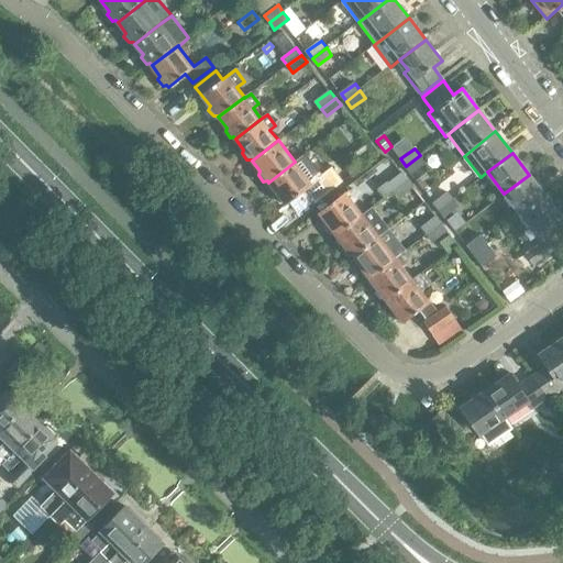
[(312,205),(342,181),(331,167),(321,175),(305,154),(295,162),(268,183),(277,194),(275,197),(279,203),(284,202),(285,205),(289,201),(297,213),(310,202),(312,205)]
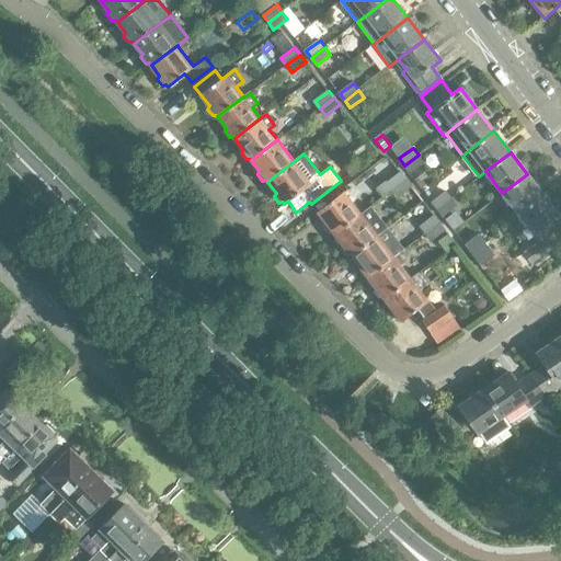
[(424,162),(419,155),(404,165),(410,172),(424,162)]
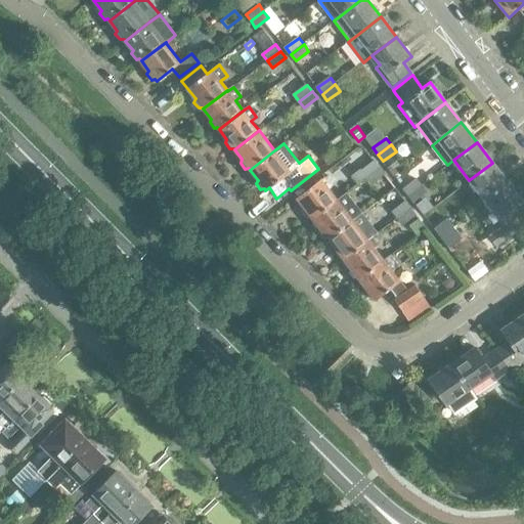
[(329,153),(322,158),(328,165),(335,160),(329,153)]
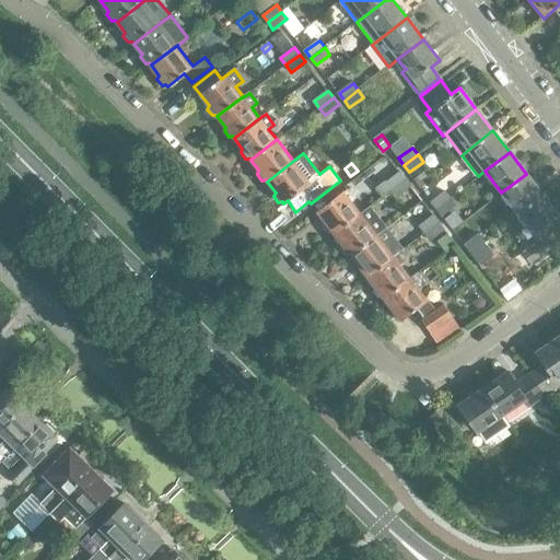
[(393,190),(406,179),(401,173),(387,183),(393,190)]
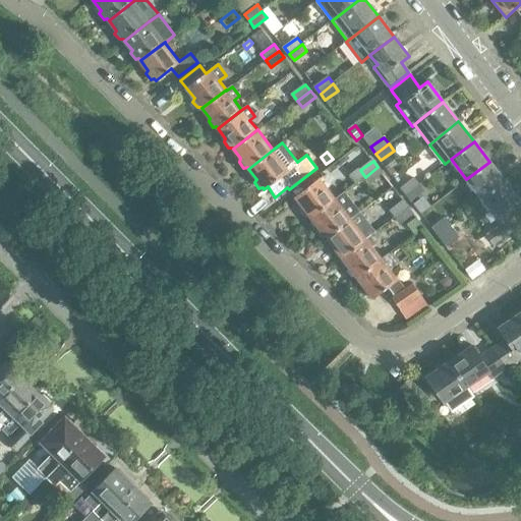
[(389,165),(385,167),(391,175),(402,166),(399,161),(391,168),(389,165)]
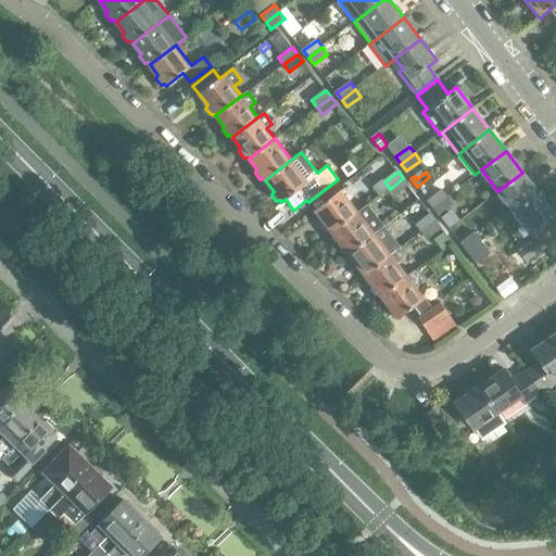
[(522,173),(497,191),(514,213),(539,193),(522,173)]
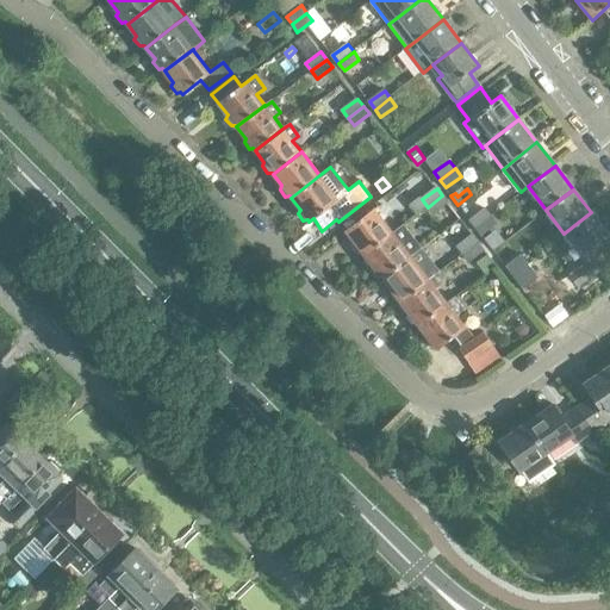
[(448,204),(442,195),(428,207),(433,215),(448,204)]
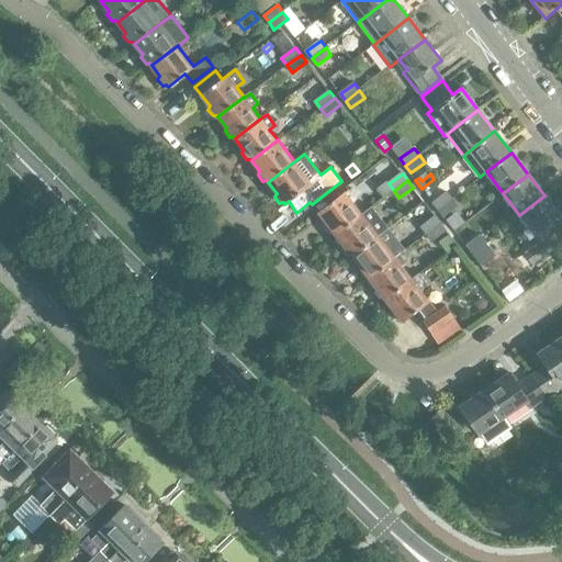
[(335,235),(361,215),(345,192),(318,213),(326,224),(324,227),(329,234),(334,234),(335,235)]
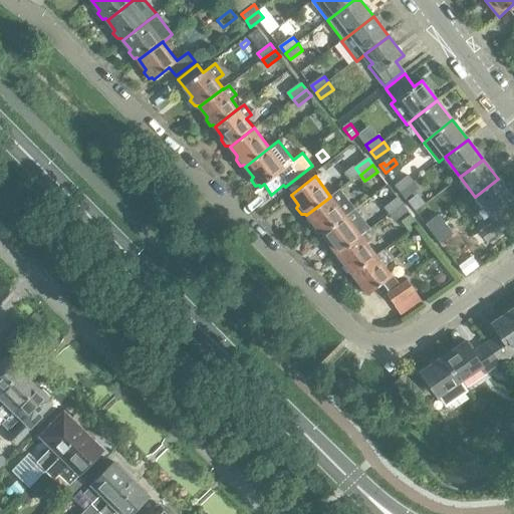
[(402,192),(414,183),(410,176),(397,186),(402,192)]
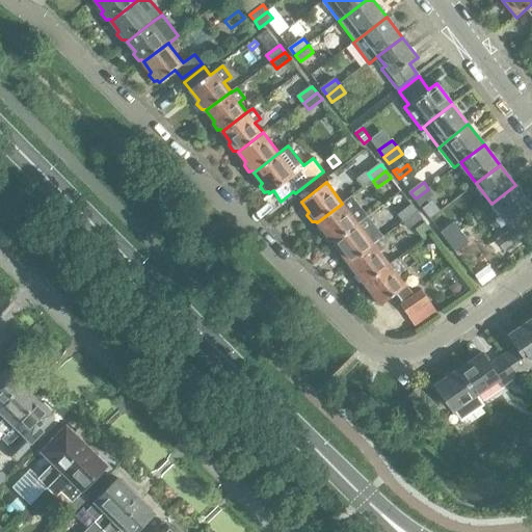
[(515,185),(491,204),(507,223),(508,223),(512,228),(496,239),(504,251),(524,237),(516,225),(523,221),(519,215),(531,206),(515,185)]
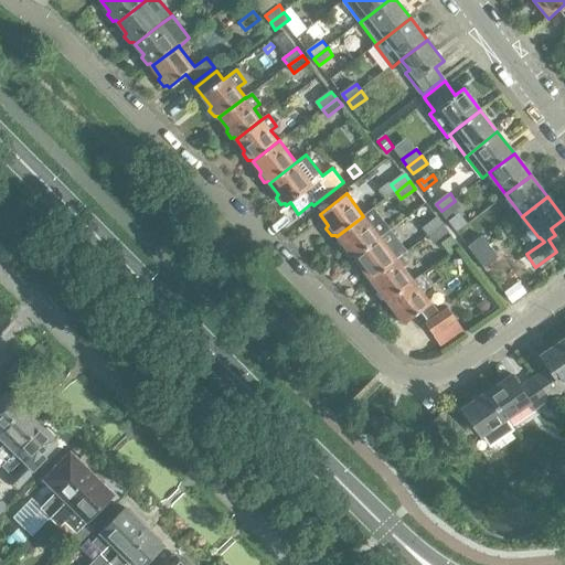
[(460,208),(455,201),(441,211),(446,219),(460,208)]
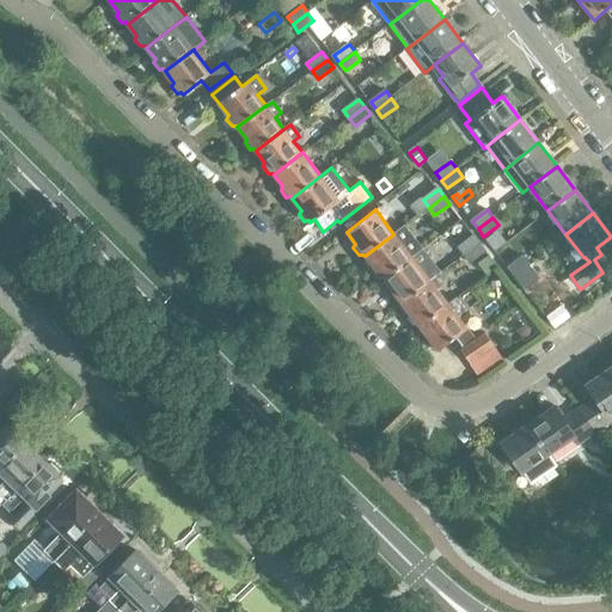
[(384,280),(423,249),(405,225),(393,234),(365,256),(373,267),(372,271),(377,279),(381,277),(384,280)]
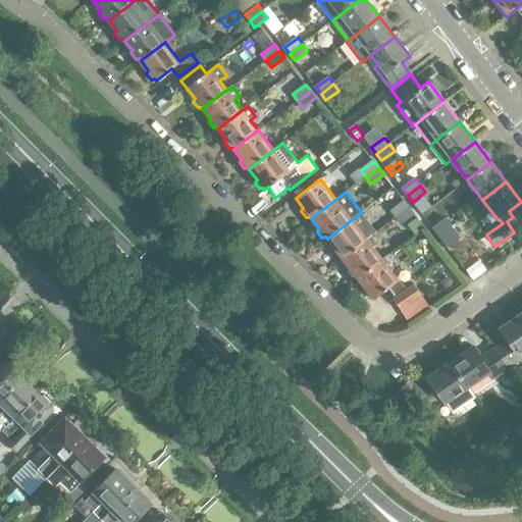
[(396,217),(409,207),(404,201),(392,211),(396,217)]
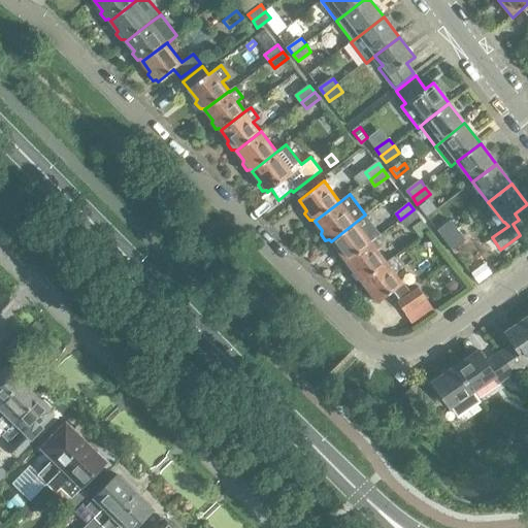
[(419,217),(414,209),(400,220),(405,226),(419,217)]
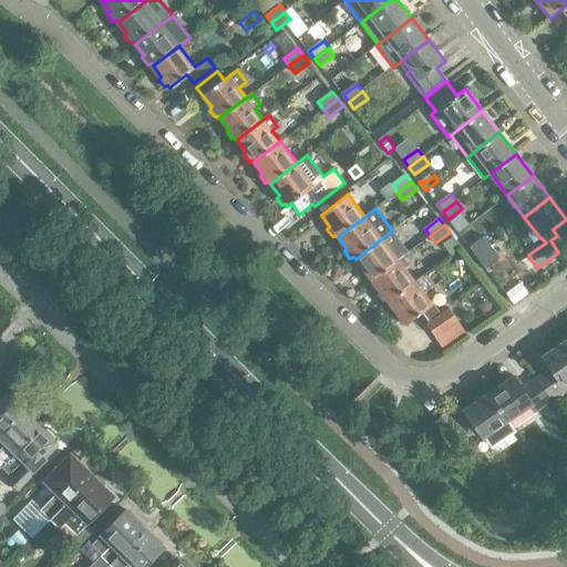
[(372,281),(403,257),(409,253),(392,230),(356,259),(363,269),(361,274),(366,279),(370,279),(372,281)]
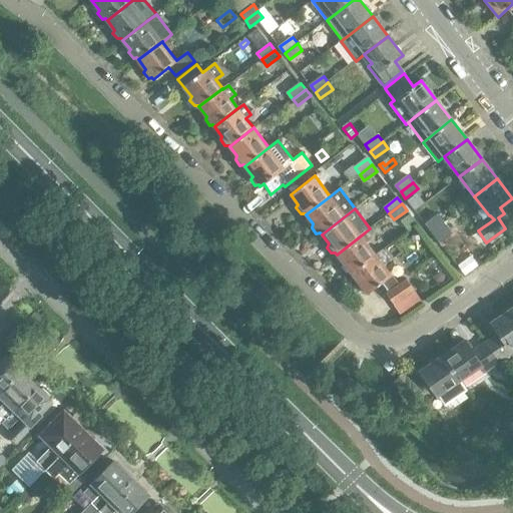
[(429,230),(442,221),(437,215),(425,224),(429,230)]
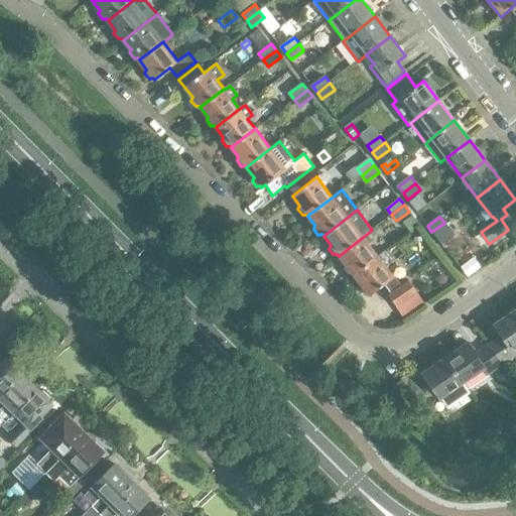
[(436,239),(449,229),(444,223),(431,232),(436,239)]
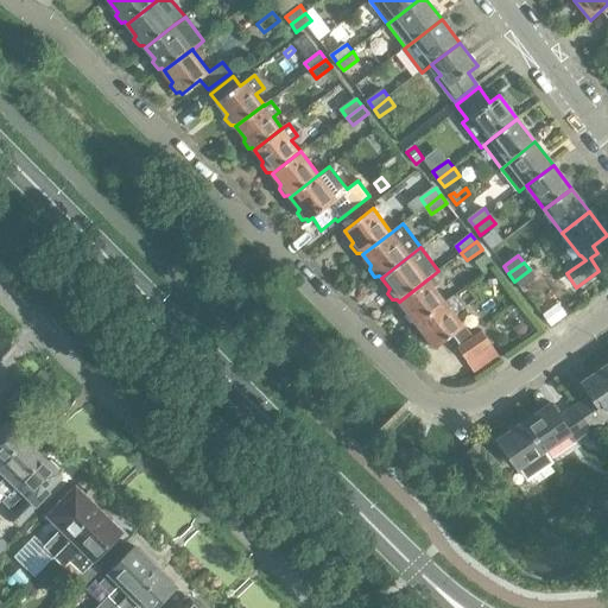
[(432,276),(399,302),(407,312),(405,317),(410,323),(416,322),(417,325),(445,303),(445,302),(435,289),(439,284),(432,276)]
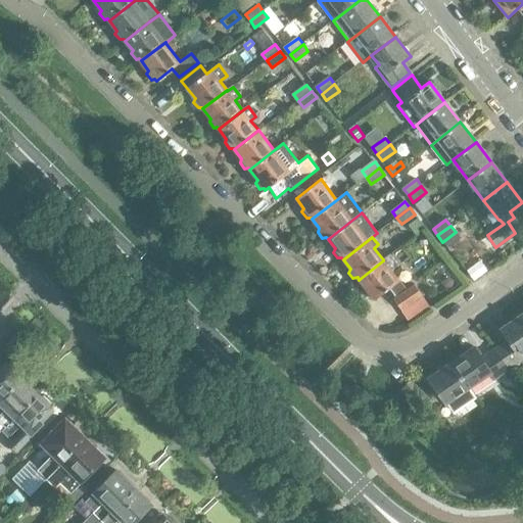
[(390,254),(383,259),(383,260),(359,280),(366,289),(364,292),(369,298),(373,298),(374,299),(389,288),(396,297),(394,299),(401,312),(423,297),(415,285),(407,291),(391,271),(398,266),(390,254)]
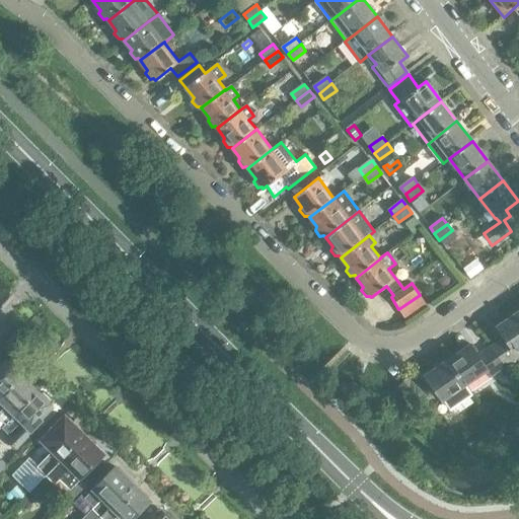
[(518,312),(518,313),(518,312),(507,319),(508,320),(498,327),(505,338),(493,346),(507,366),(518,358),(518,359),(518,312)]
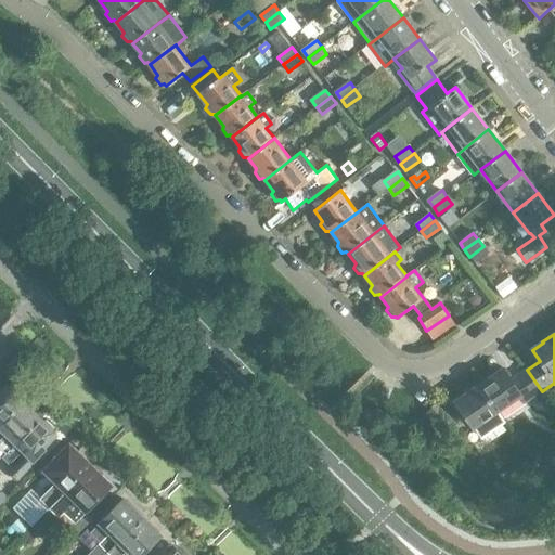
[(480,385),(479,386),(497,412),(519,396),(525,402),(542,391),(527,370),(511,382),(508,378),(511,376),(506,371),(504,373),(503,370),(491,377),(491,376),(479,385),(480,385)]
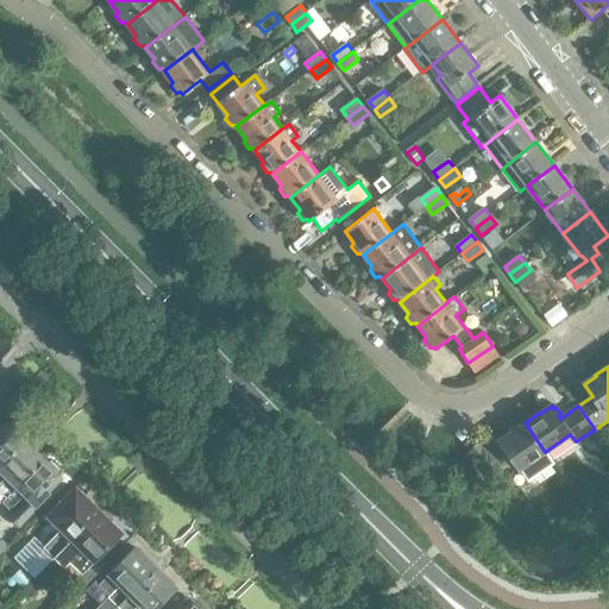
[(553,464),(545,452),(526,424),(523,425),(523,424),(512,432),(512,433),(500,441),(527,481),(553,464)]
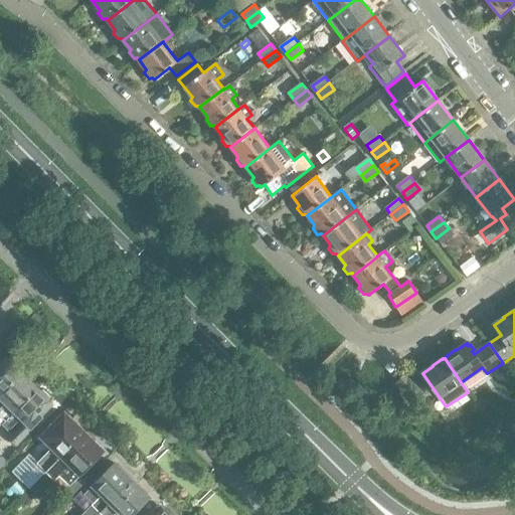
[(0,394),(21,373),(19,370),(20,369),(12,361),(11,362),(7,359),(0,366),(0,394)]
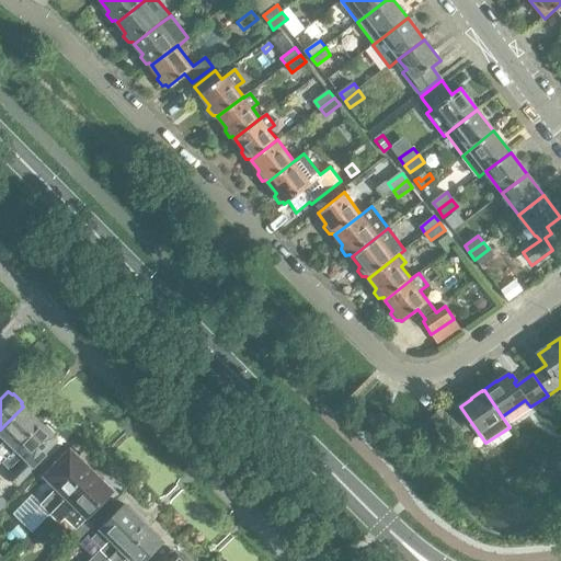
[(0,430),(0,453),(8,460),(16,450),(42,424),(23,407),(0,430)]
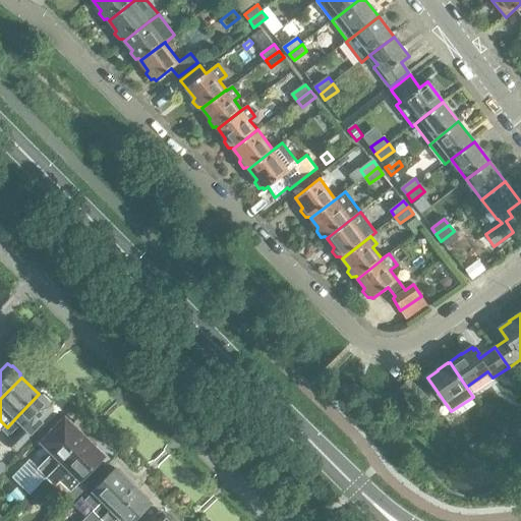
[(7,427),(3,430),(10,437),(12,439),(9,443),(16,450),(33,433),(32,433),(34,431),(34,430),(40,425),(40,420),(52,407),(49,404),(50,403),(43,395),(41,397),(39,394),(15,418),(7,427)]
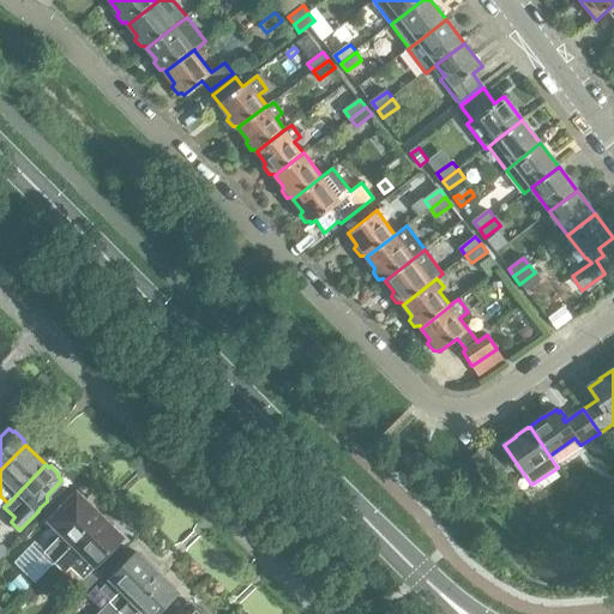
[(46,553),(25,573),(35,583),(55,563),(100,516),(89,506),(89,504),(80,495),(78,497),(77,494),(52,519),(49,522),(64,534),(46,553)]
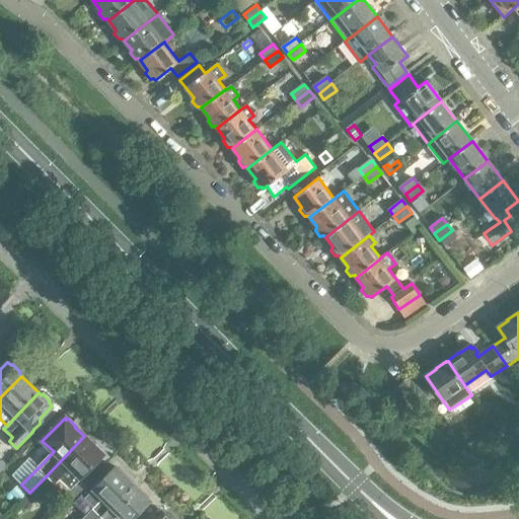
[(504,421),(494,427),(500,437),(509,431),(504,421)]
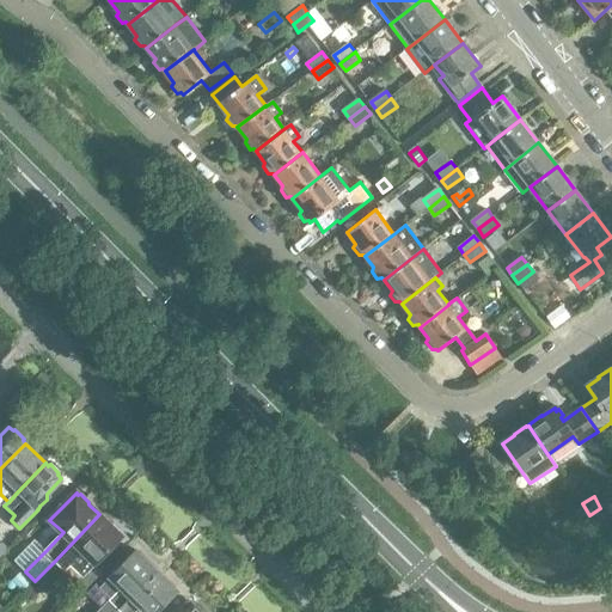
[(99,514),(55,561),(65,570),(69,564),(83,576),(78,582),(86,591),(106,569),(98,562),(122,537),(120,536),(120,532),(112,525),(110,525),(99,514)]
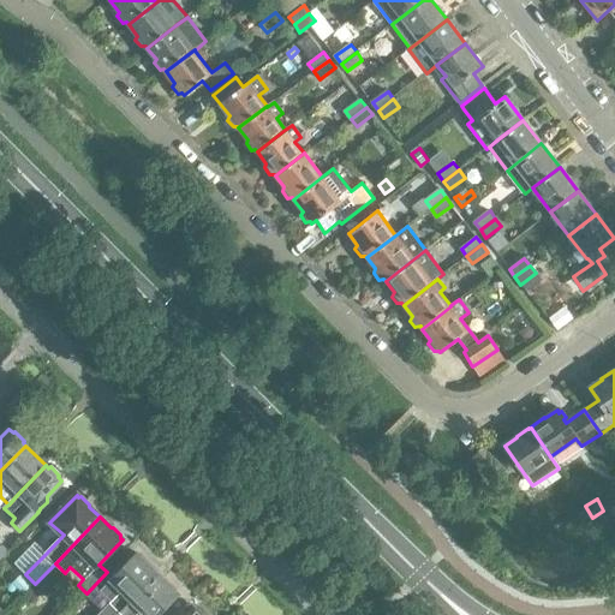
[(136,553),(111,580),(100,590),(111,601),(96,614),(115,614),(157,573),(149,566),(149,562),(141,555),(138,556),(136,553)]
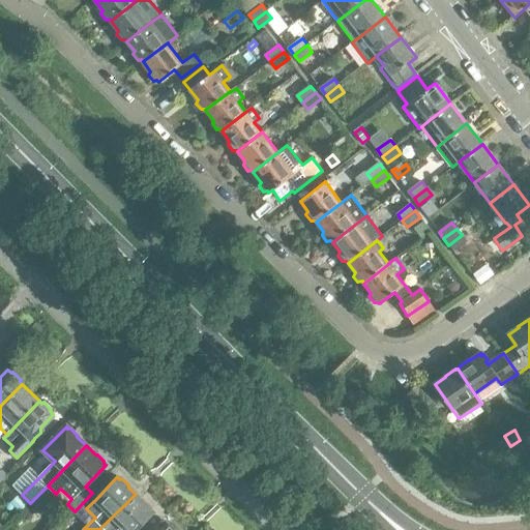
[(142,500),(136,494),(99,529),(116,529),(121,525),(125,529),(135,529),(153,511),(151,509),(151,507),(144,500),(142,500)]
